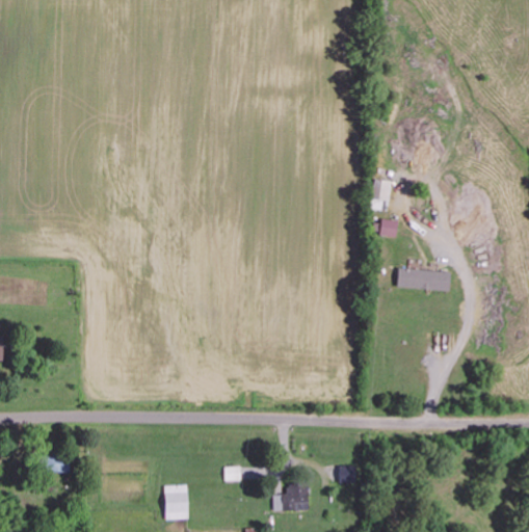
[(372,200),(390,201),(391,181),(373,180),(372,200)]
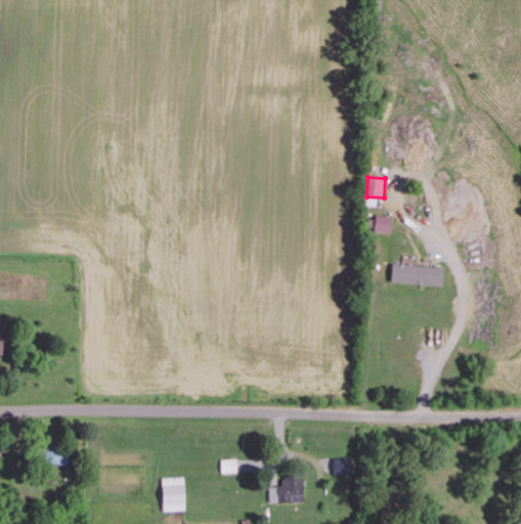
[(375,232),(391,233),(391,217),(376,216),(375,232)]
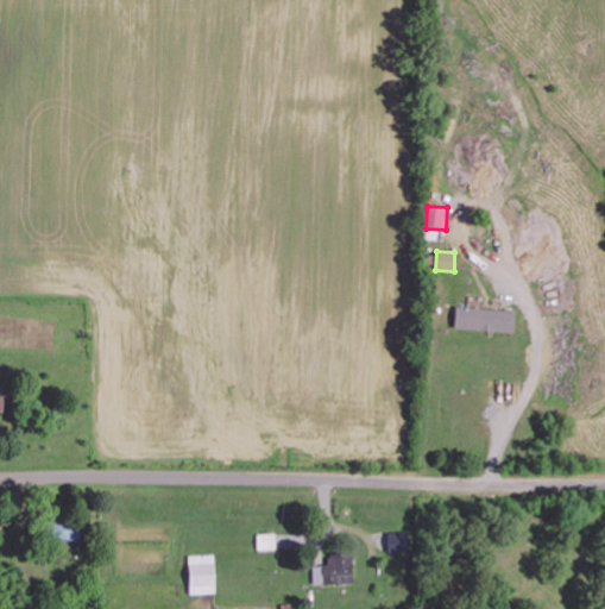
[(514,332),(514,311),(452,308),(451,331),(514,332)]
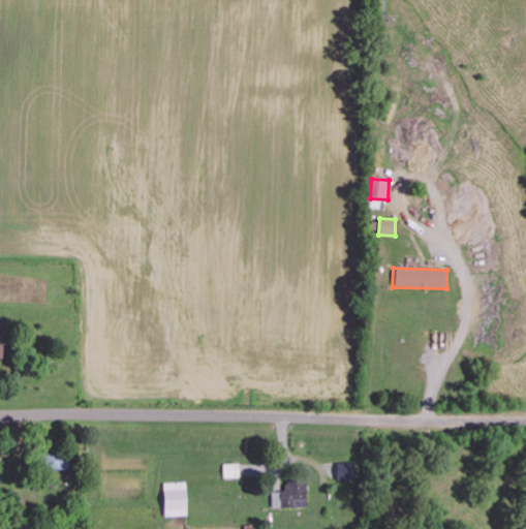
[(222,478),(239,477),(239,464),(221,464),(222,478)]
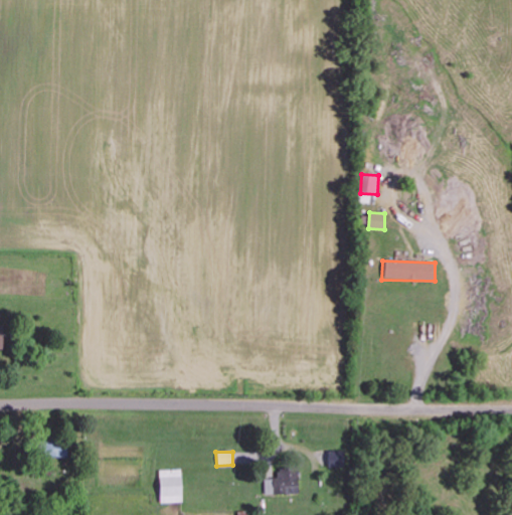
[(265,494),(297,493),(296,468),(277,469),(277,480),(265,480),(265,494)]
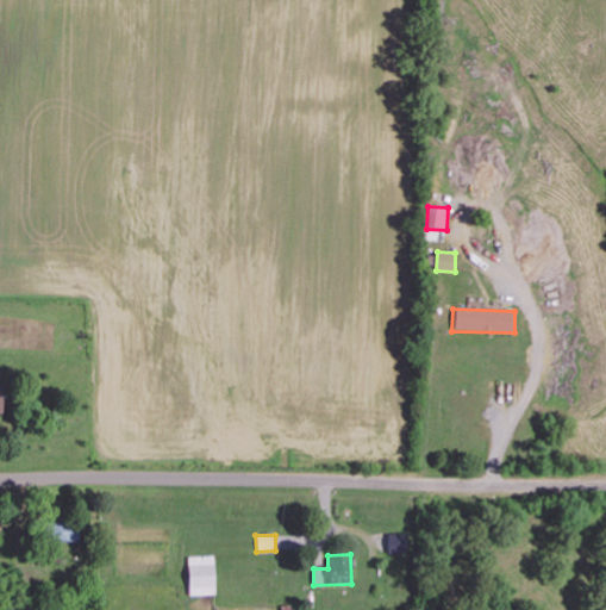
[(188,596),(216,596),(214,556),(188,556),(188,596)]
